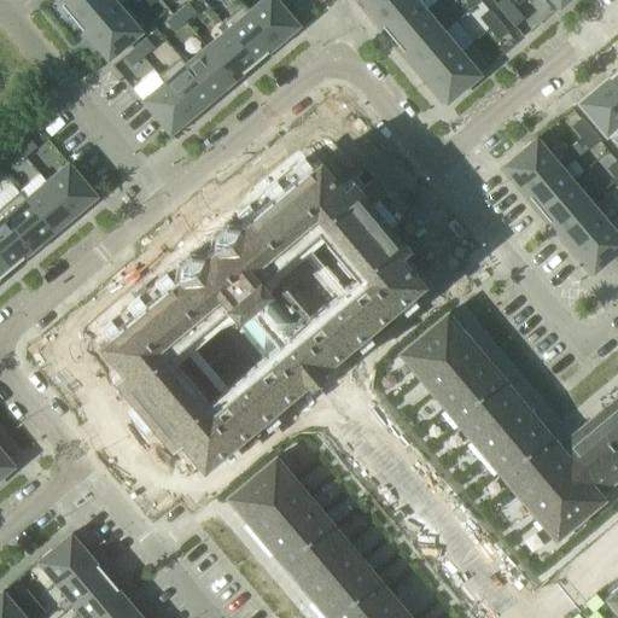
[(54,0),(70,18),(91,0),(54,0)]
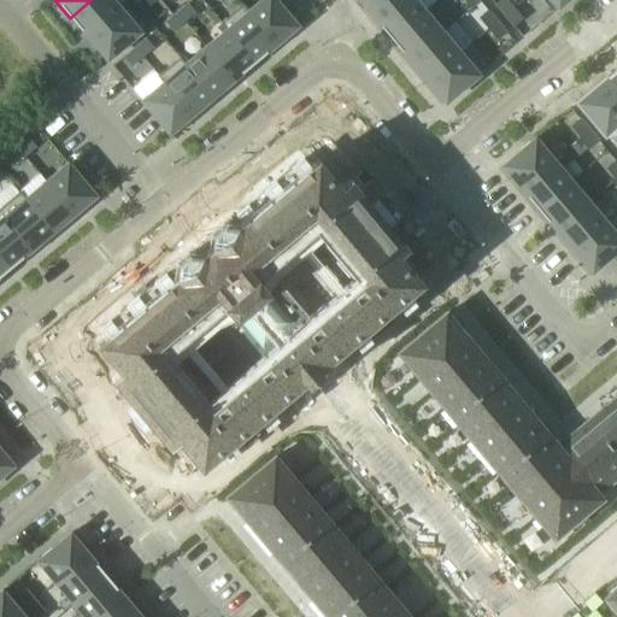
[(88,39),(121,11),(111,0),(90,0),(70,18),(88,39)]
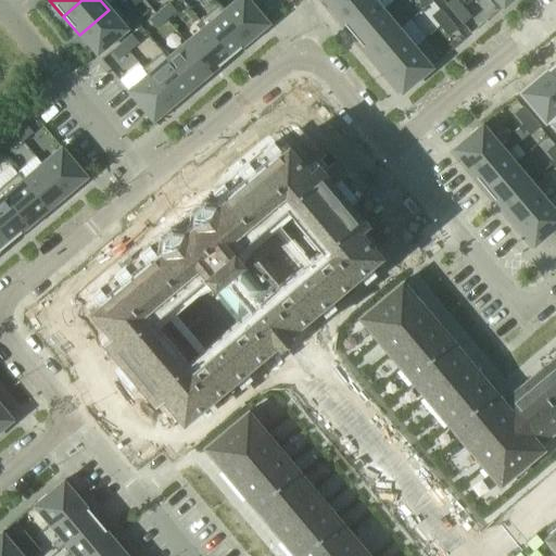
[(267,24),(247,0),(235,0),(222,11),(247,41),(267,24)]
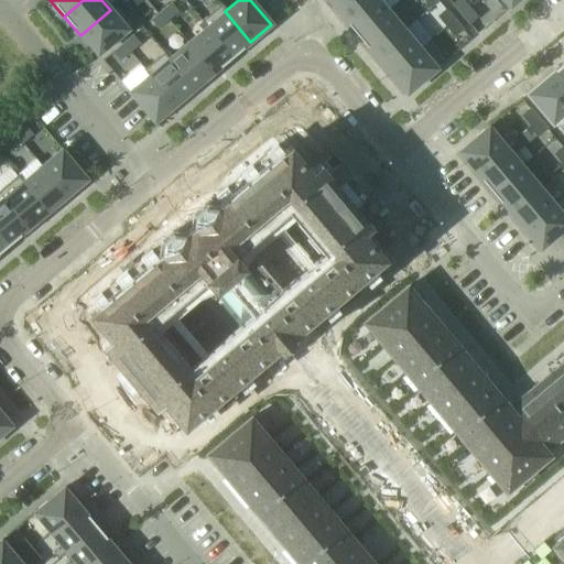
[(326,0),(340,17),(359,0),(326,0)]
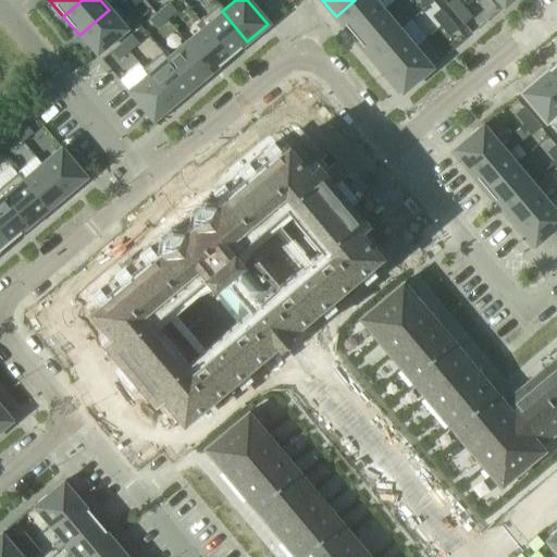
[(355,0),(336,16),(353,35),(382,10),(393,1),(391,0),(355,0)]
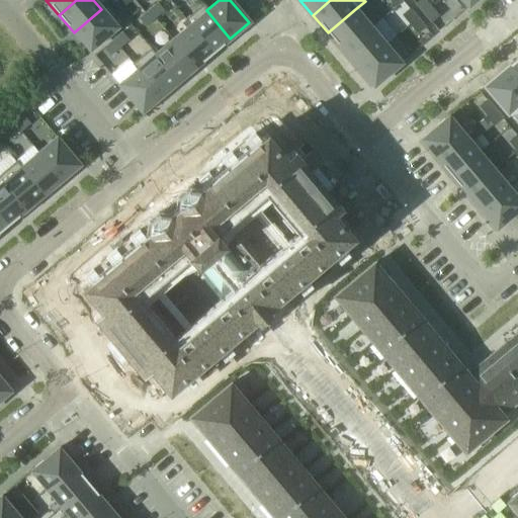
[(430,7),(424,0),(419,0),(414,4),(422,14),(430,7)]
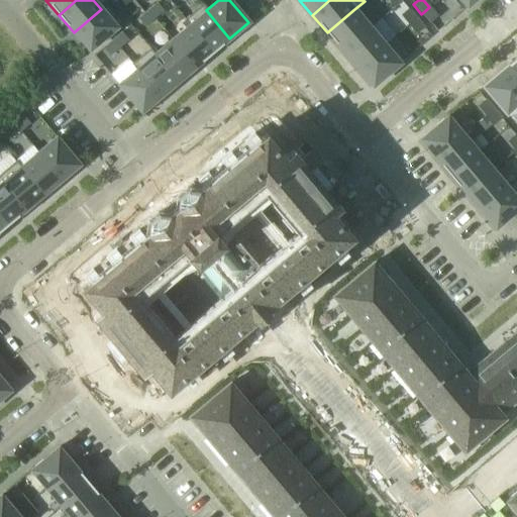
[(453,0),(462,10),(475,0),(453,0)]
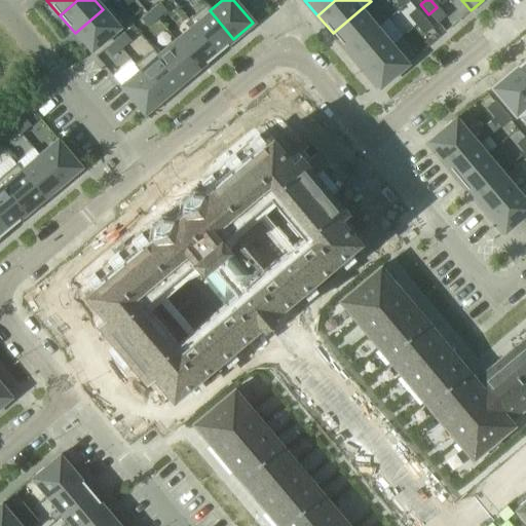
[(165,11),(159,3),(150,11),(156,19),(165,11)]
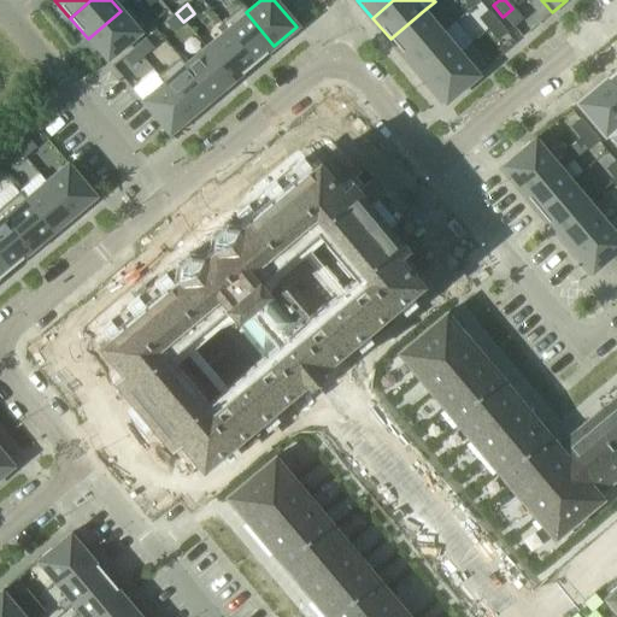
[(129,42),(146,28),(128,5),(121,11),(88,39),(106,60),(129,42)]
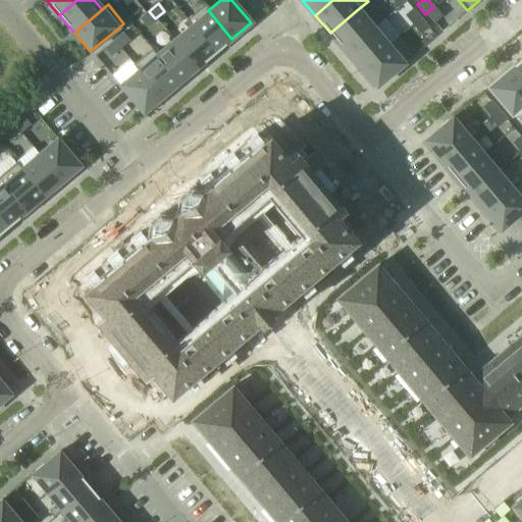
[(231,39),(208,10),(204,5),(186,19),(191,25),(214,53),(231,39)]
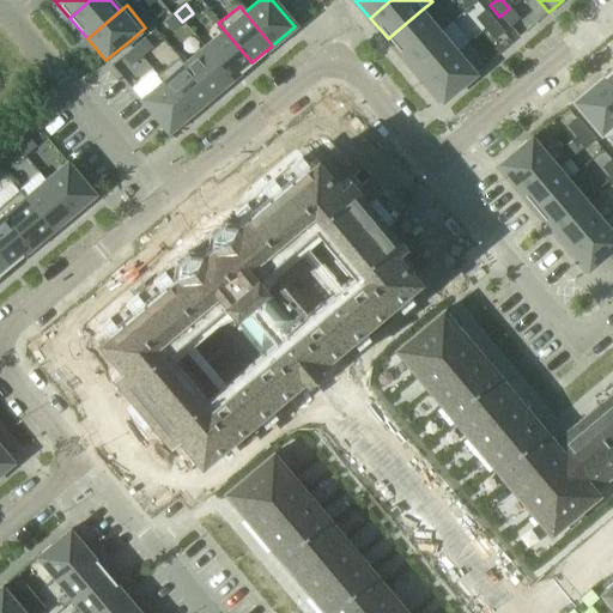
[(509,28),(519,19),(509,8),(499,17),(509,28)]
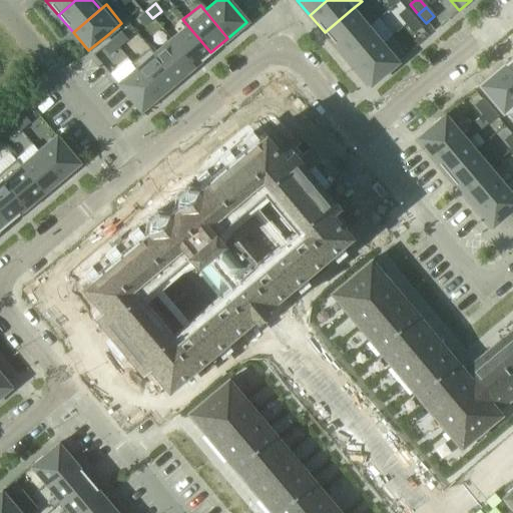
[(340,50),(367,27),(352,9),(325,32),(340,50)]
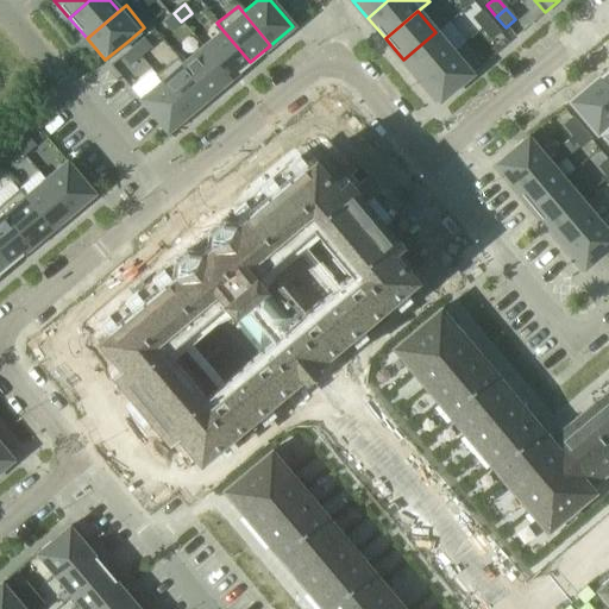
[(490,22),(481,11),(471,18),(481,29),(490,22)]
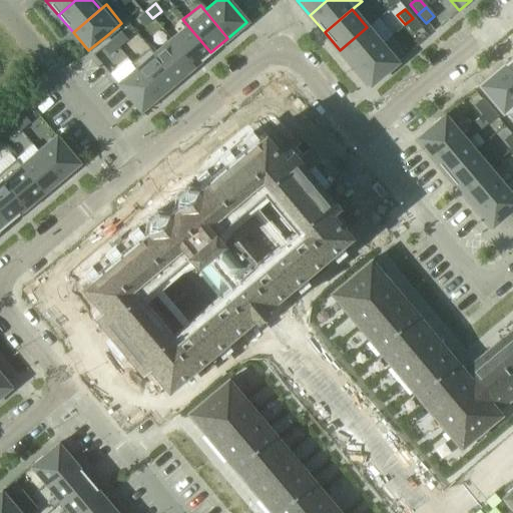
[(152,18),(146,11),(143,13),(136,18),(143,26),(152,18)]
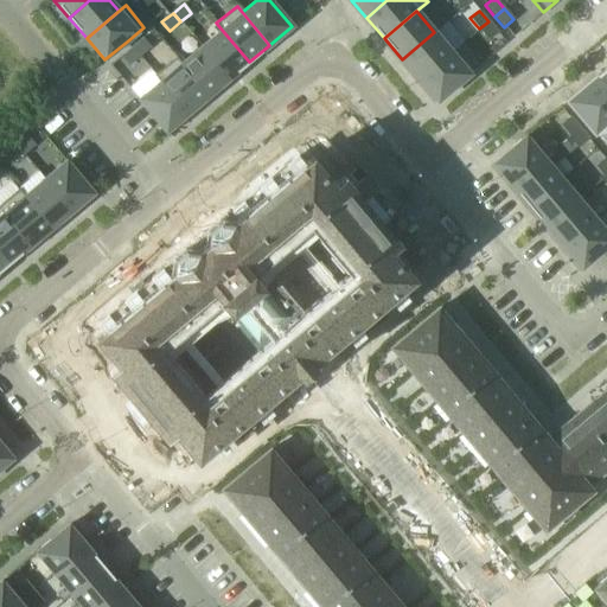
[(498,32),(489,21),(479,29),(489,40),(498,32)]
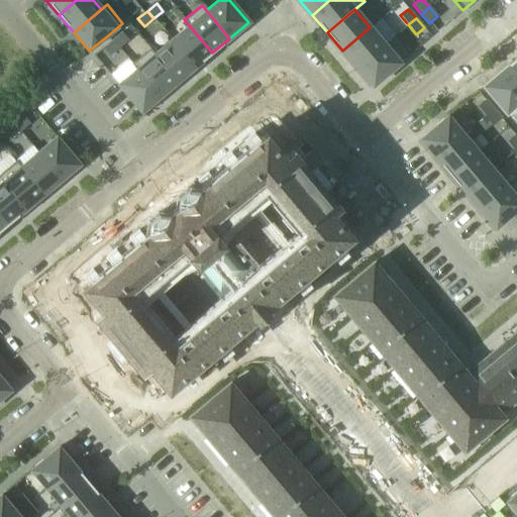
[(212,53),(189,25),(172,39),(194,68),(212,53)]
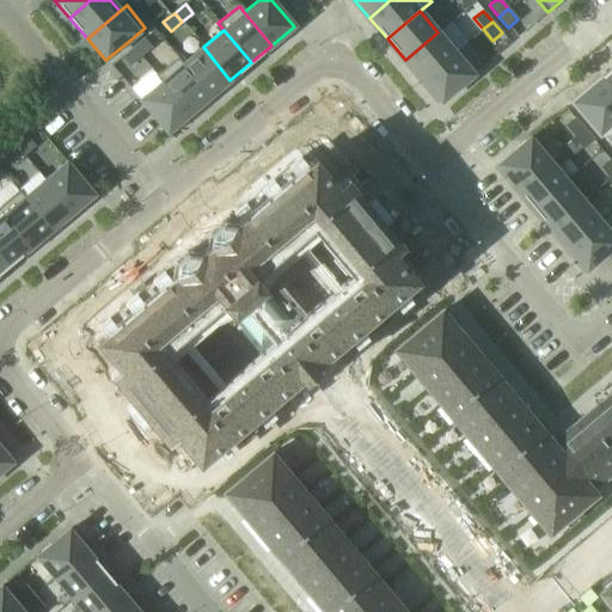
[(422,80),(456,53),(438,32),(405,60),(422,80)]
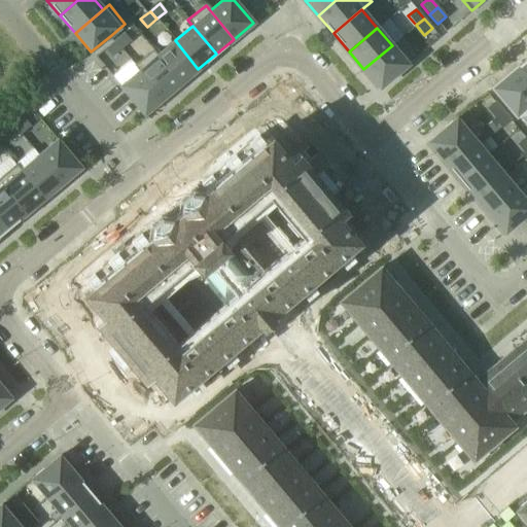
[(130,41),(124,33),(114,41),(120,49),(130,41)]
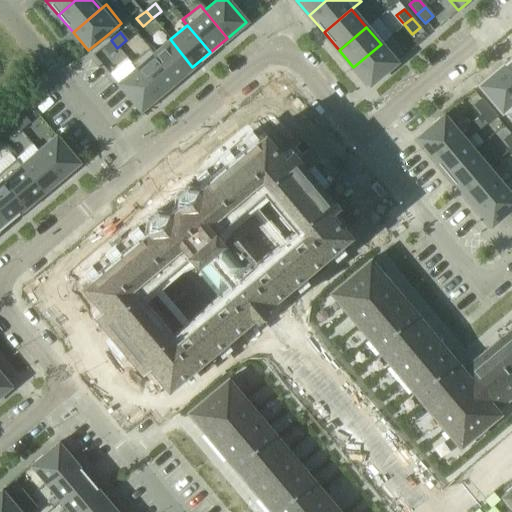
[(192,67),(170,39),(152,54),(175,82),(192,67)]
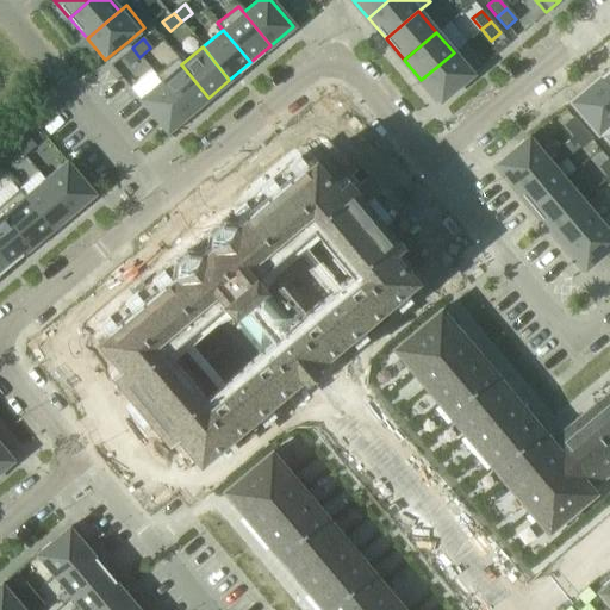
[(129,66),(139,57),(132,48),(122,57),(129,66)]
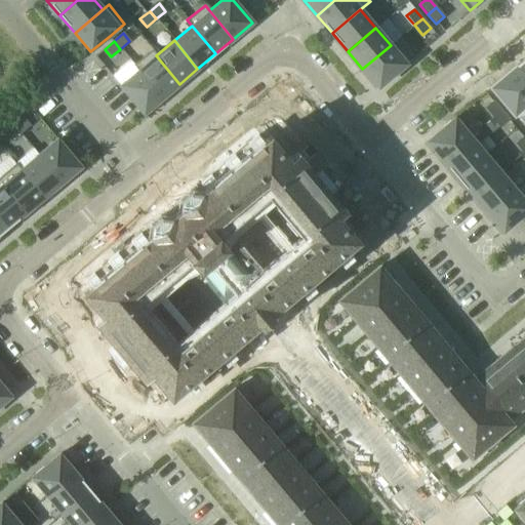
[(378,87),(406,64),(391,45),(362,69),(378,87)]
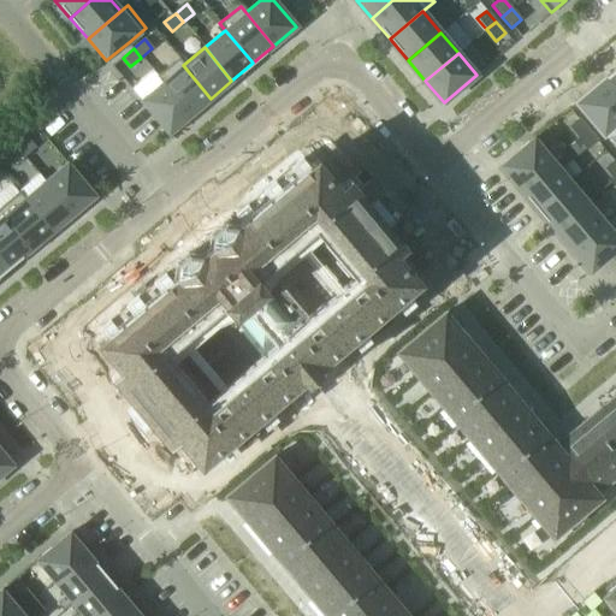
[(211,99),(183,65),(178,58),(157,76),(163,83),(190,116),(211,99)]
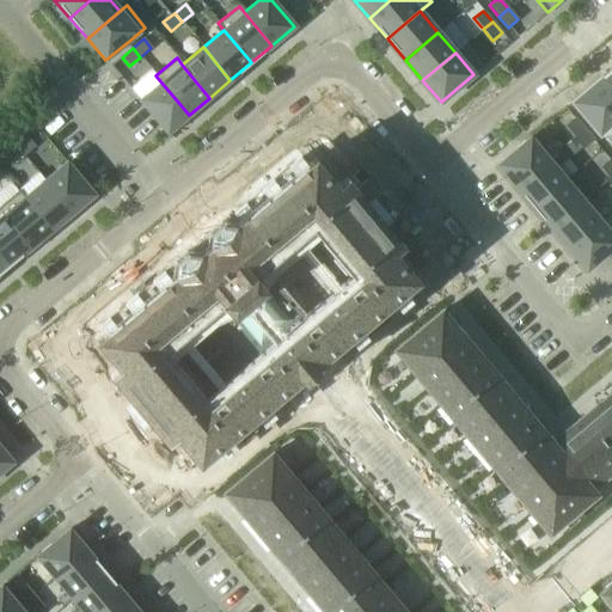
[(611,67),(594,83),(593,84),(611,106),(611,67)]
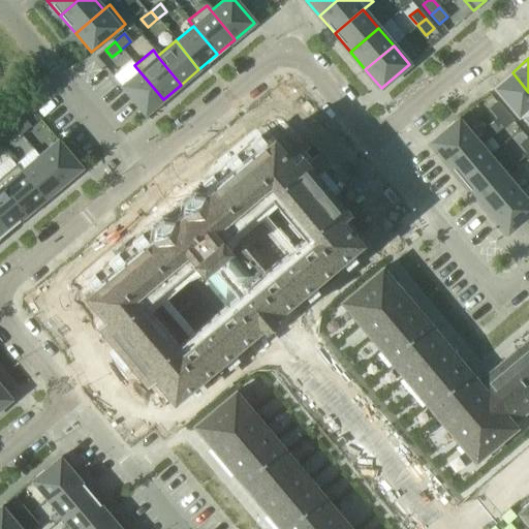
[(163,99),(139,71),(121,87),(145,115),(163,99)]
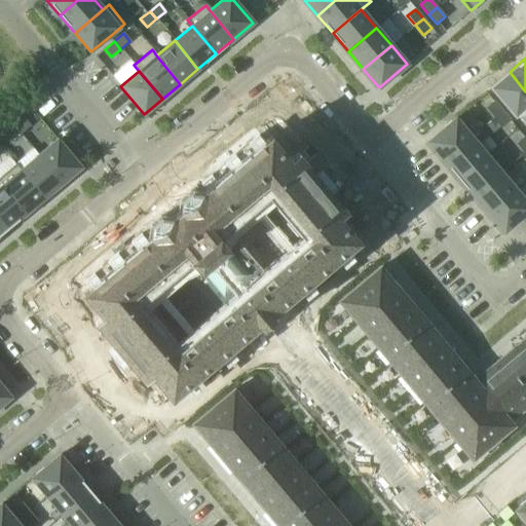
[(525,91),(510,72),(490,88),(514,116),(525,106),(525,91)]
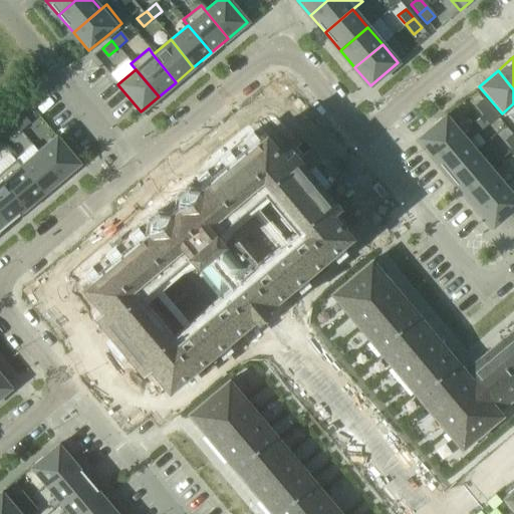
[(482,99),(475,105),(482,114),(490,108),(482,99)]
